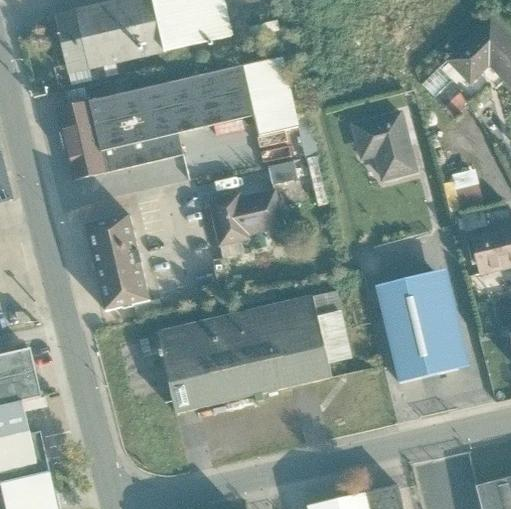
[(125,60),(239,33),(231,0),(104,0),(57,11),(74,82),(127,70),(125,60)]
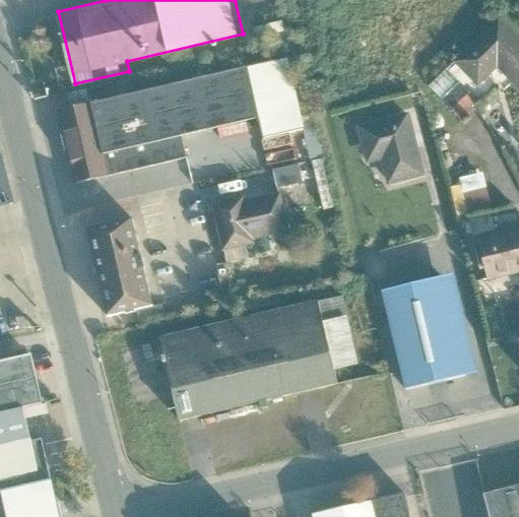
[(518,40),(498,18),(452,63),(477,88),(496,70),(518,93),(518,40)]
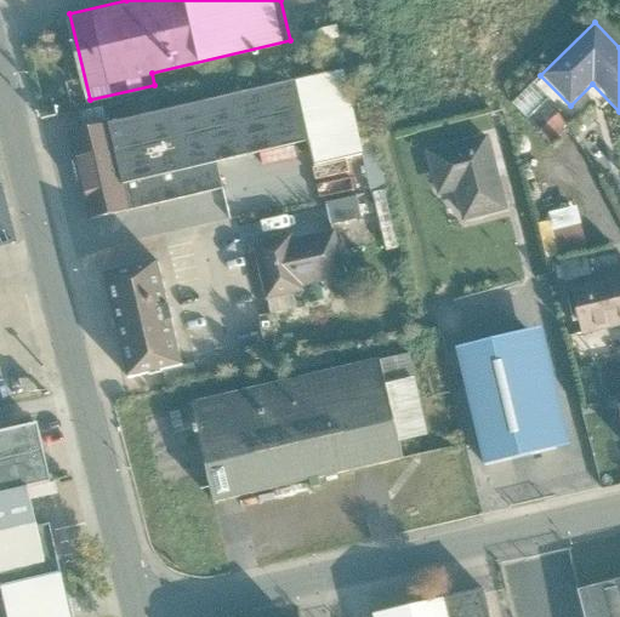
[(340,70),(72,133),(83,180),(92,220),(221,190),(214,161),(297,142),(305,170),(360,156),(356,136),(340,70)]
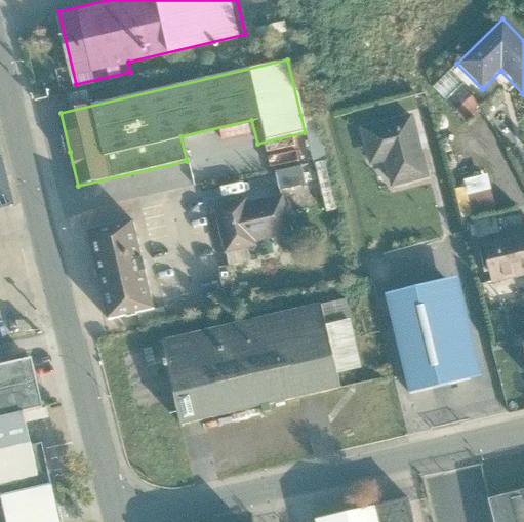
[(437,173),(419,109),(363,123),(374,162),(388,159),(395,185),(437,173)]
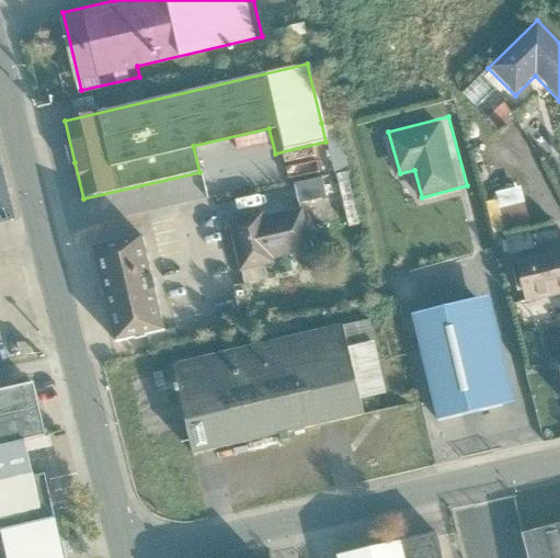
[(331,191),(324,173),(299,182),(305,200),(331,191)]
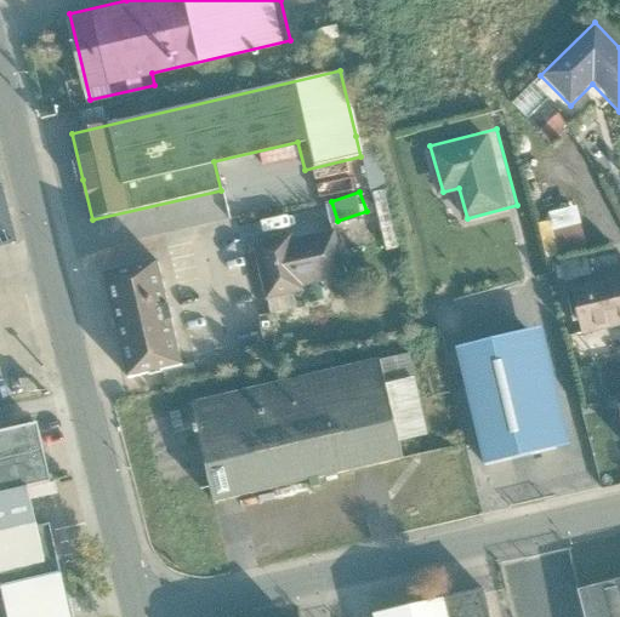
[(0,243),(11,240),(0,194),(0,243)]
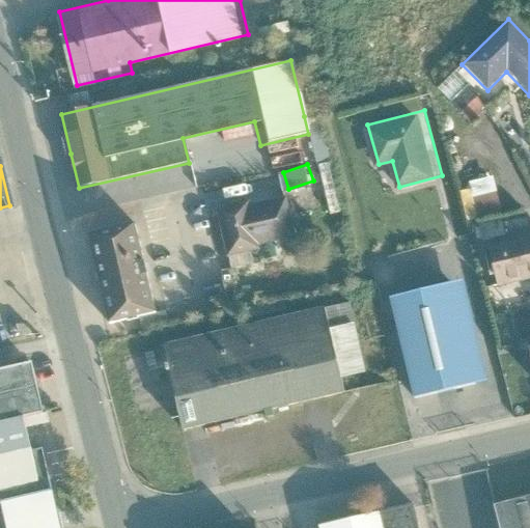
[(499,174),(464,182),(470,213),(505,205),(499,174)]
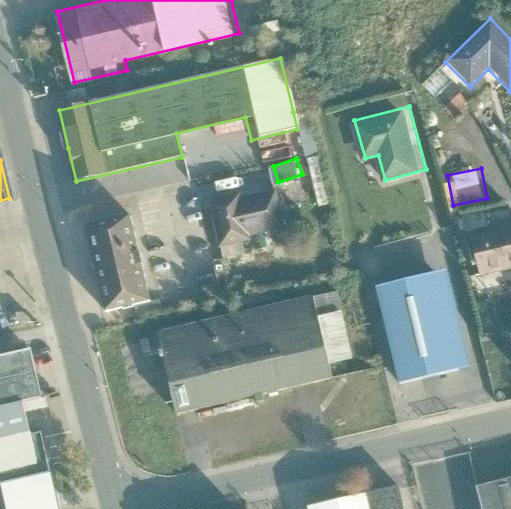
[(248,237),(284,229),(274,190),(240,199),(239,195),(206,203),(216,249),(249,241),(248,237)]
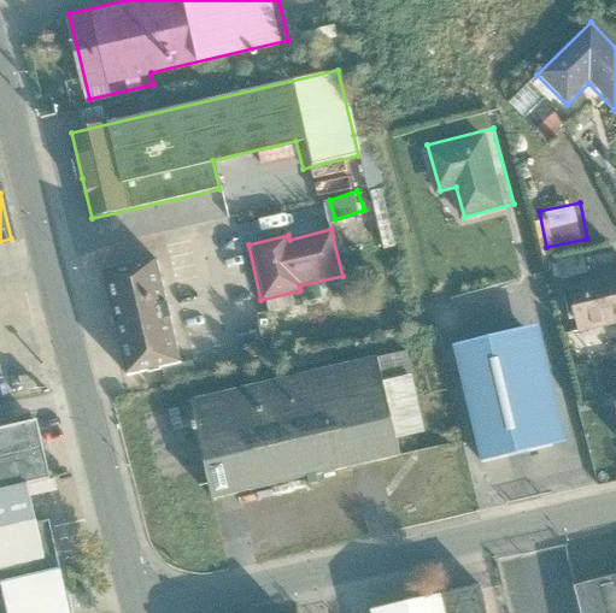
[(117,318),(129,372),(188,359),(175,304),(164,258),(106,271),(117,318)]
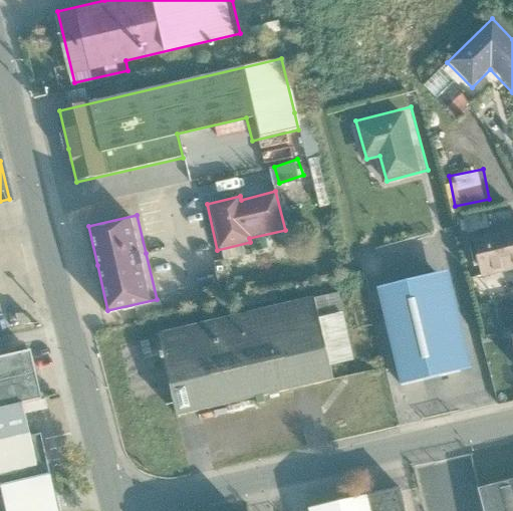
[(512,270),(512,227),(472,238),(482,278),(512,270)]
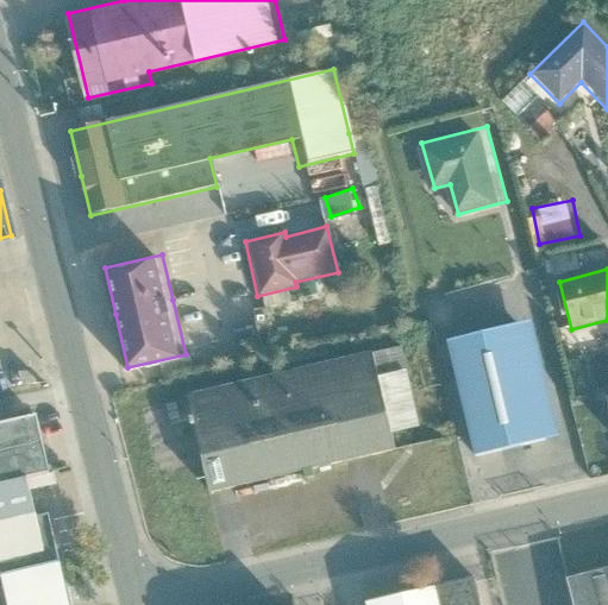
[(534,317),(446,338),(474,453),(562,433),(534,317)]
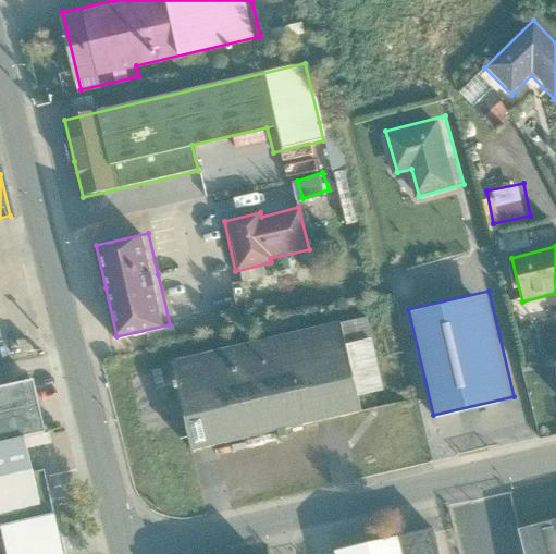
[(383,390),(366,318),(168,367),(189,457),(365,414),(359,395),(383,390)]
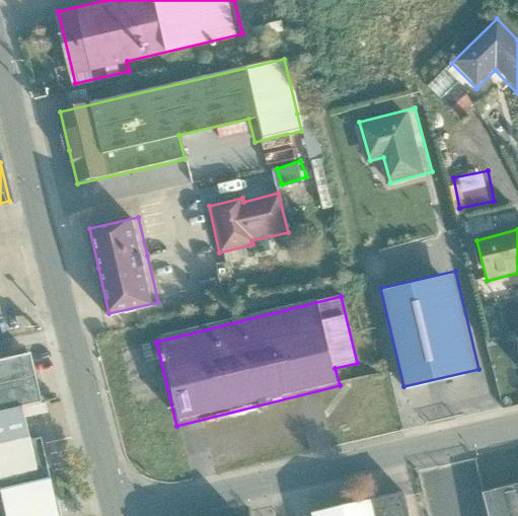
[(0,409),(17,404),(39,399),(27,351),(0,357),(0,409)]
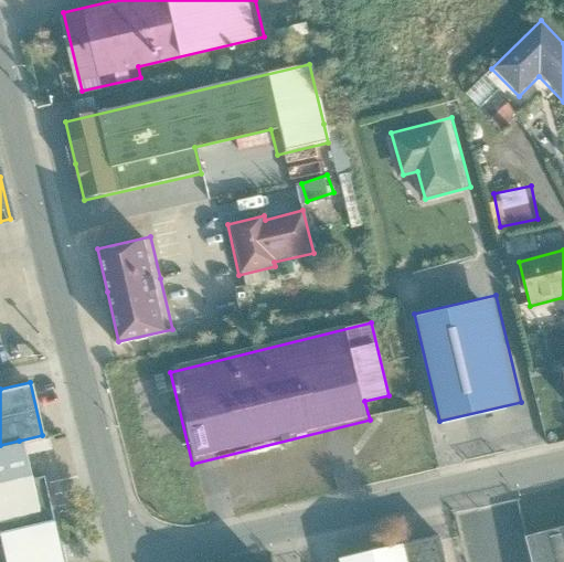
[(19,441),(0,445),(0,530),(54,518),(43,473),(28,476),(19,441)]
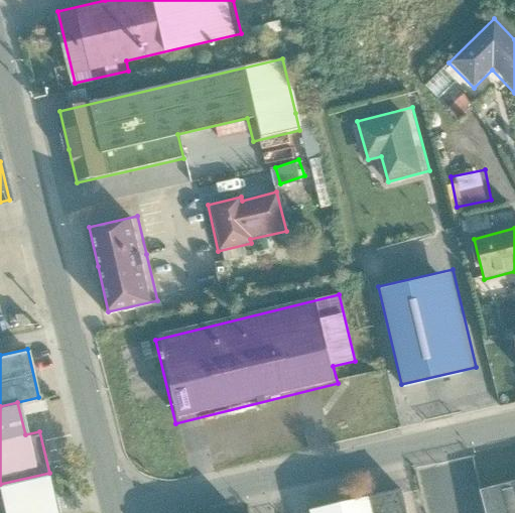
[(7,512),(58,512),(49,473),(0,484),(7,512)]
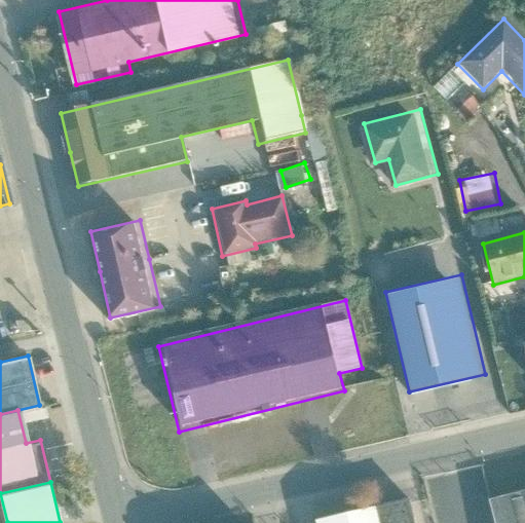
[(524,522),(524,486),(490,495),(497,522),(524,522)]
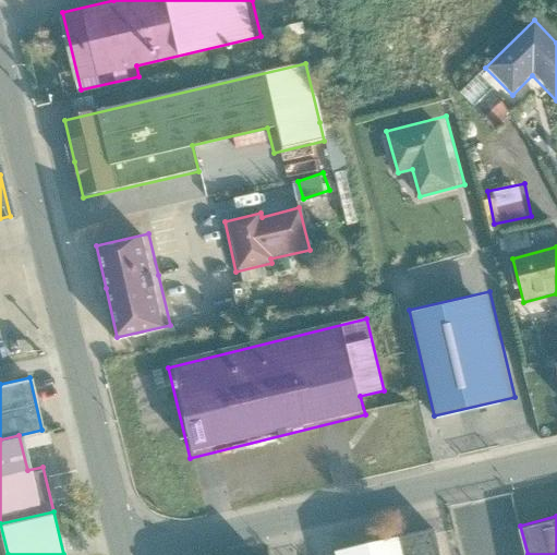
[(336,550),(336,554),(439,554),(433,527),(336,550)]
